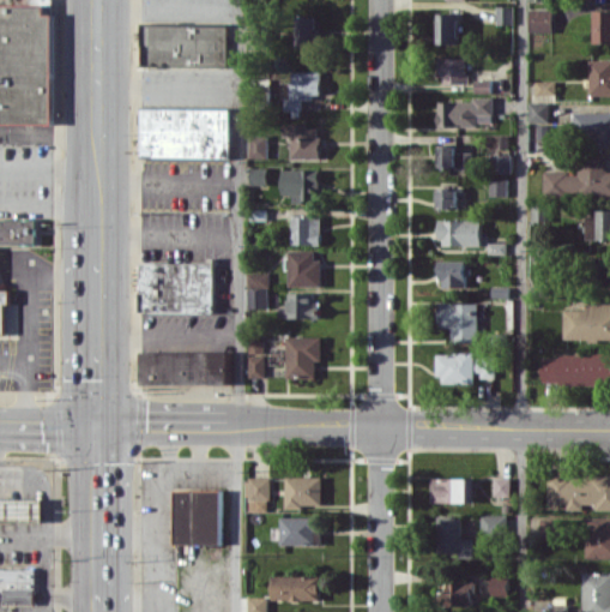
[(0,6),(12,6),(12,0),(48,0),(49,124),(0,124),(0,6)]
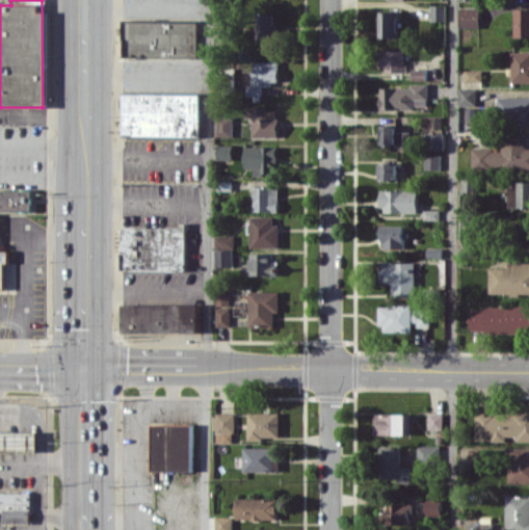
[(443,6),(428,6),(429,23),(444,23),(443,6)]
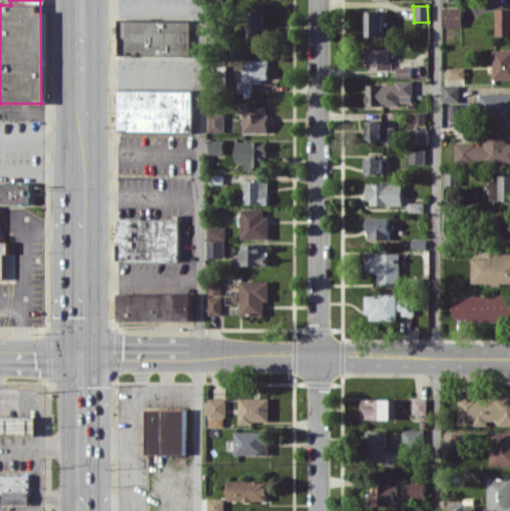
[(460,28),(460,9),(441,8),(441,28),(460,28)]
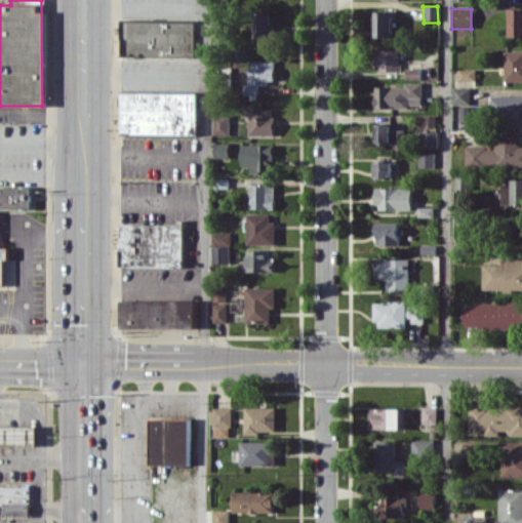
[(508,39),(521,38),(521,9),(508,10),(508,39)]
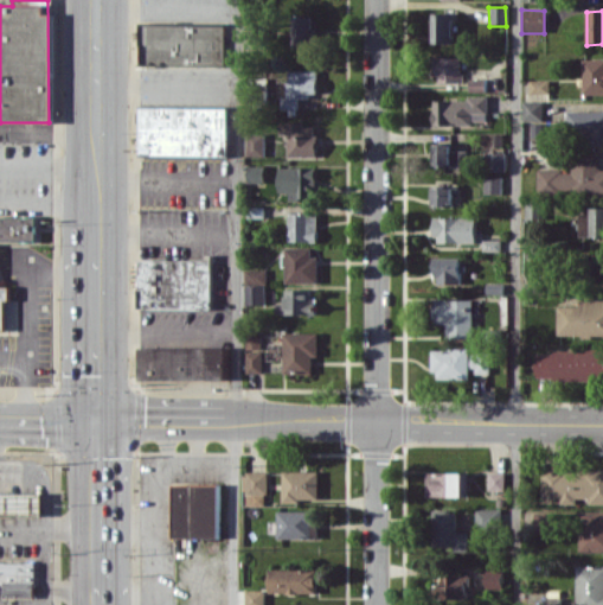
[(429,45),(453,45),(453,14),(429,16),(429,45)]
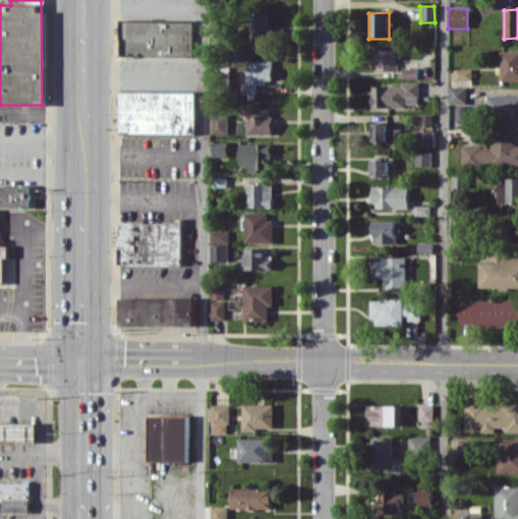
[(269,40),(270,15),(249,15),(248,40),(269,40)]
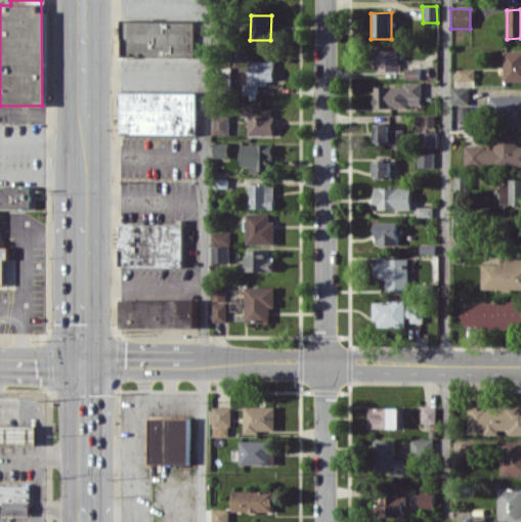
[(118,58),(118,20),(191,22),(191,58),(118,58)]
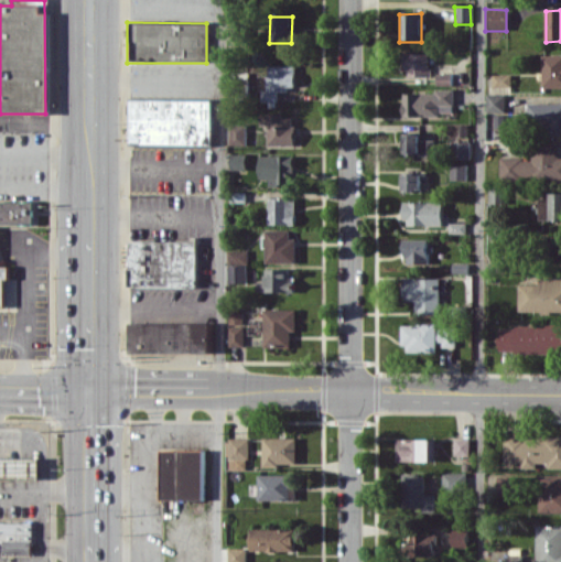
[(427,54),(402,54),(402,78),(427,77),(427,54)]
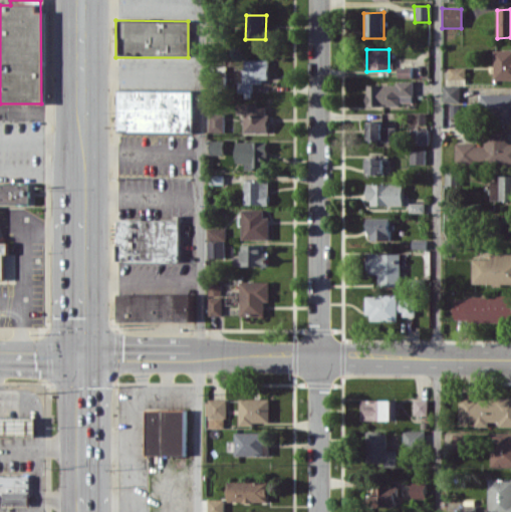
[(492,81),(510,80),(510,51),(492,51),(492,81)]
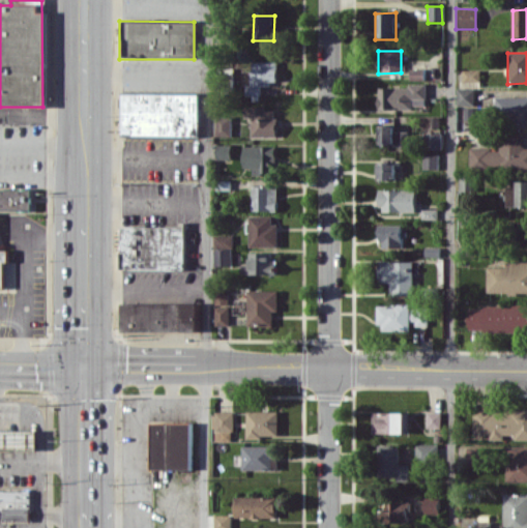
[(275,63),(251,62),(251,72),(240,72),(240,96),(260,97),(260,87),(274,88),(275,63)]
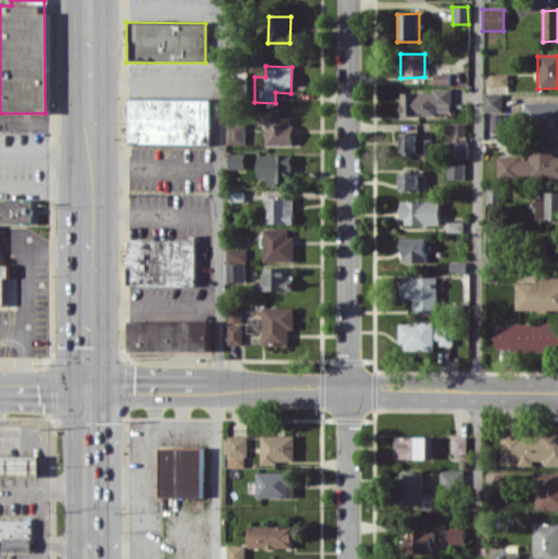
[(447,75),(432,75),(432,87),(447,87),(447,75)]
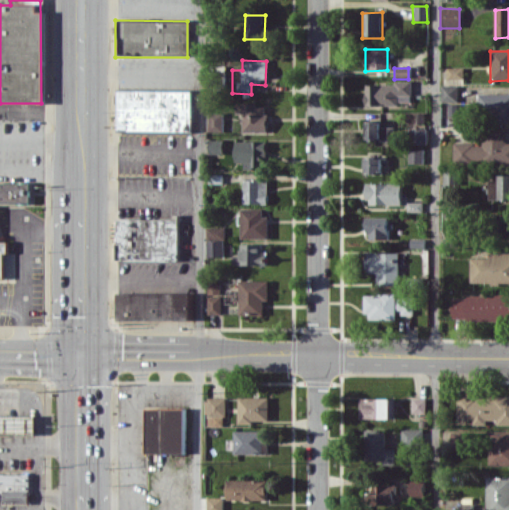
[(461,69),(445,69),(445,81),(461,80),(461,69)]
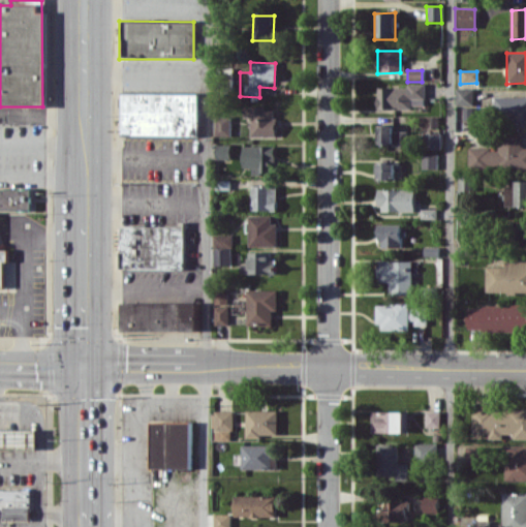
[(375,89),(375,111),(424,110),(423,85),(407,85),(407,88),(375,89)]
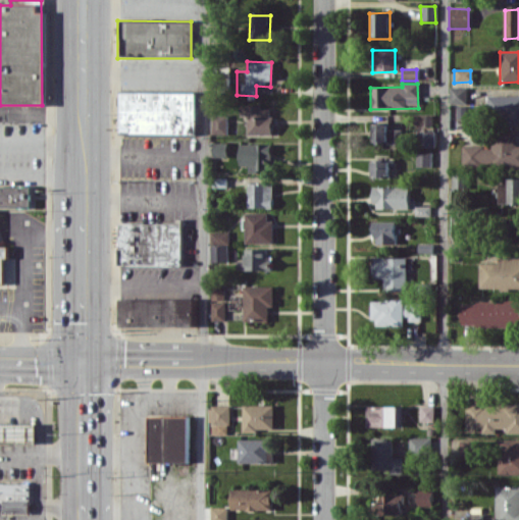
[(466,88),(448,88),(448,105),(466,105),(466,88)]
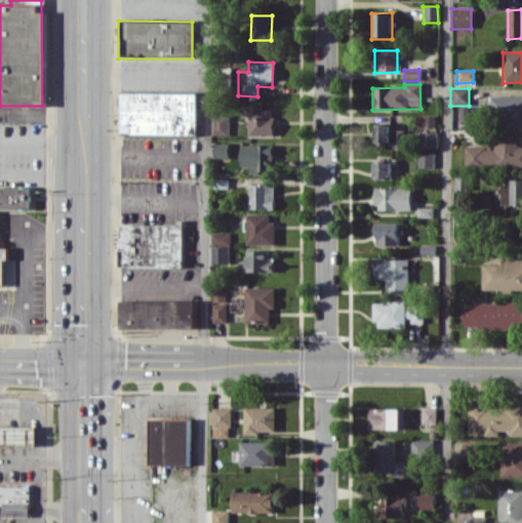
[(117,135),(118,93),(195,94),(194,135),(117,135)]
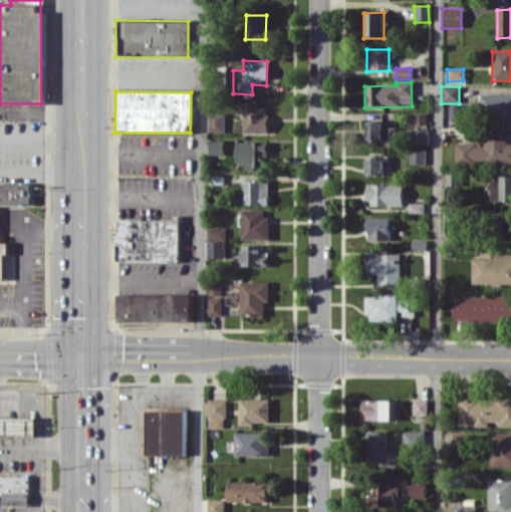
[(510,95),(479,95),(479,117),(491,117),(491,124),(510,123),(510,95)]
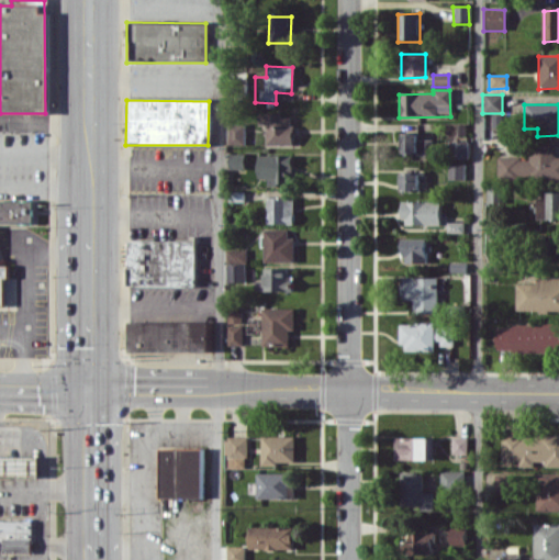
[(291,146),(290,115),(258,116),(259,147),(291,146)]
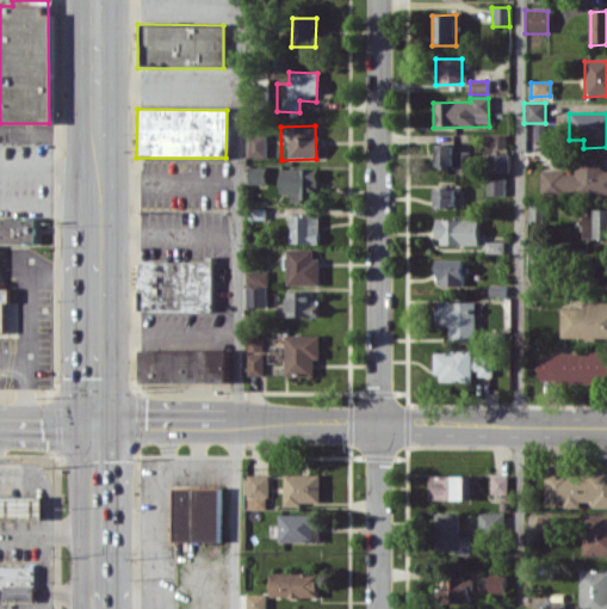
[(452,153),(452,146),(432,146),(433,168),(468,168),(468,153),(452,153)]
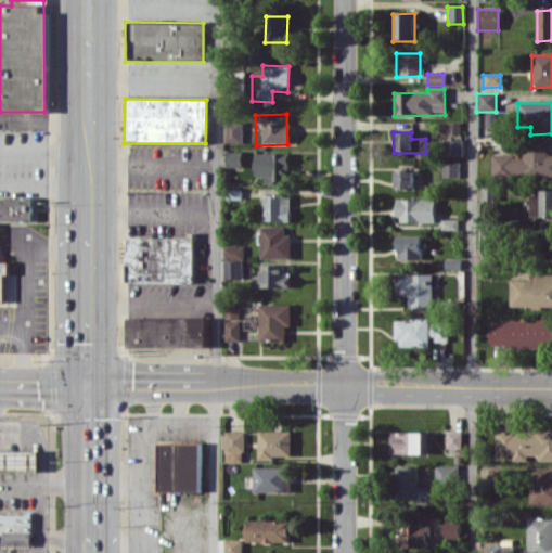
[(490,157),(490,179),(551,179),(551,156),(547,156),(548,141),(522,141),(522,157),(490,157)]
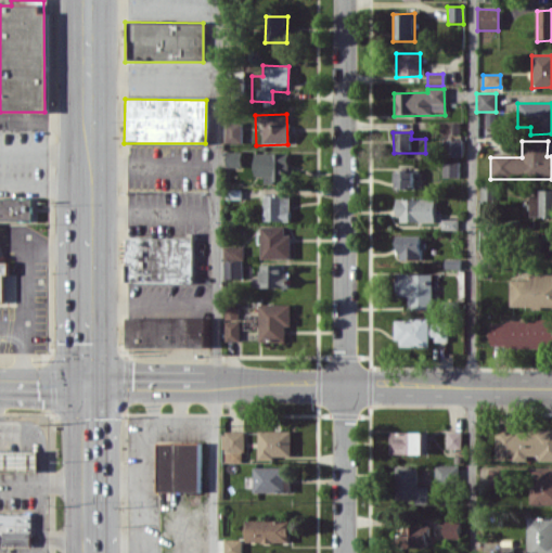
[(241,153),(226,153),(225,168),(240,168),(241,153)]
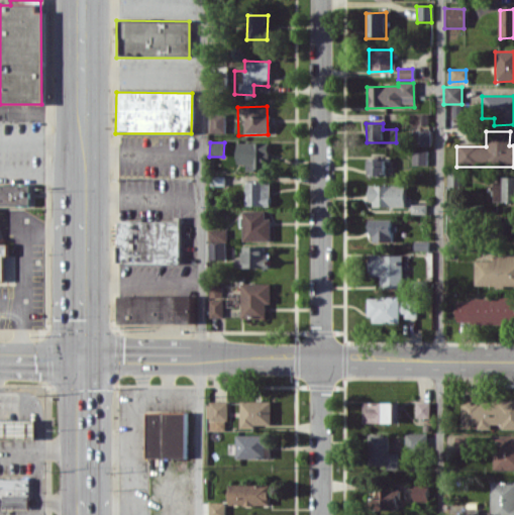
[(266,144),(236,143),(235,165),(244,166),(244,171),(265,171),(266,144)]
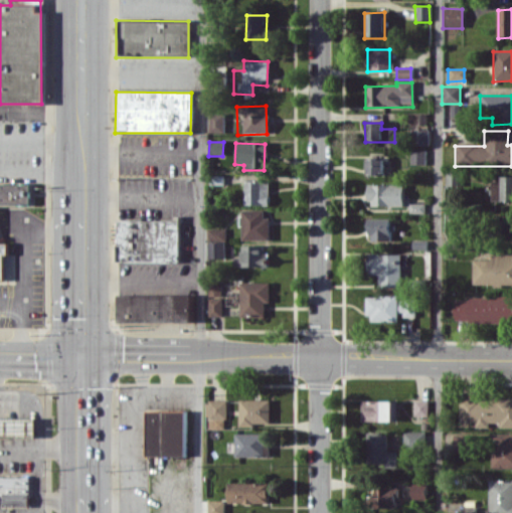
[(423,166),(424,152),(409,151),(408,165),(423,166)]
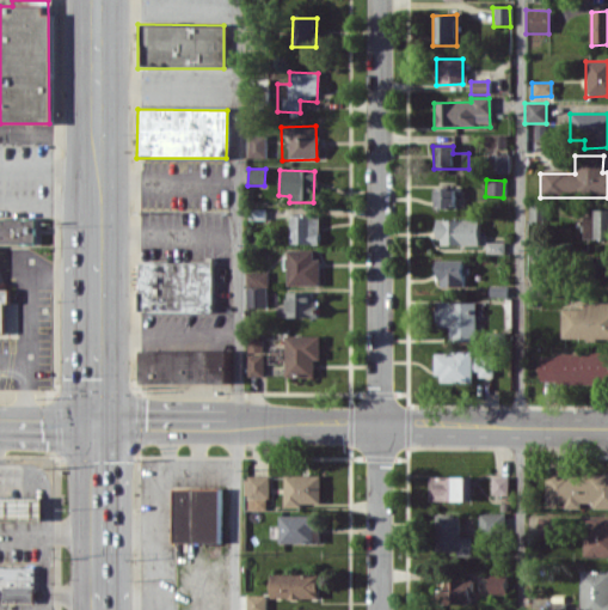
[(435,209),(454,209),(454,189),(435,189),(435,209)]
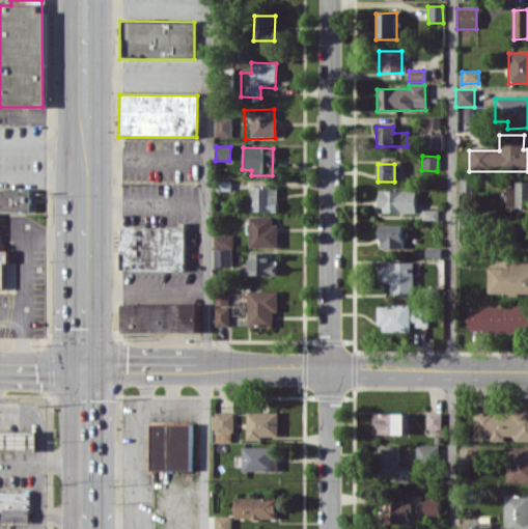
[(474,194),(474,178),(459,177),(457,193),(474,194)]
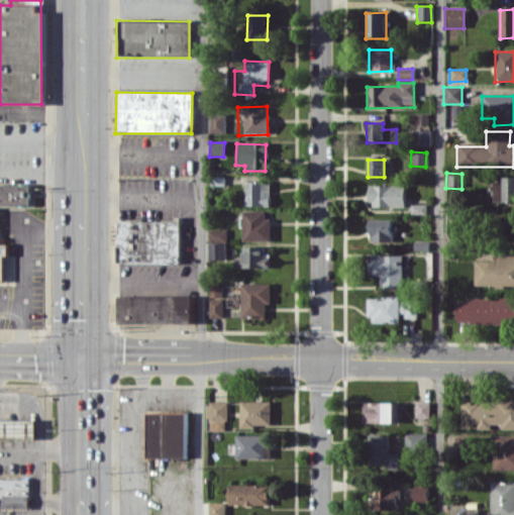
[(503,203),(513,203),(513,178),(503,178),(503,203)]
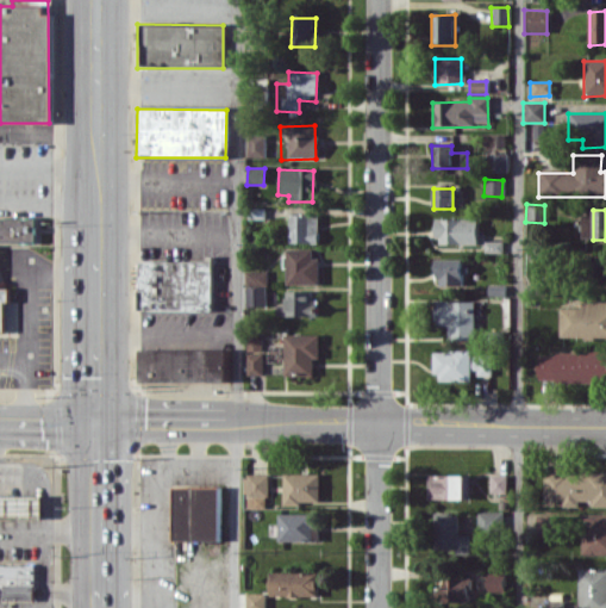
[(592,240),(592,211),(582,211),(582,240),(592,240)]
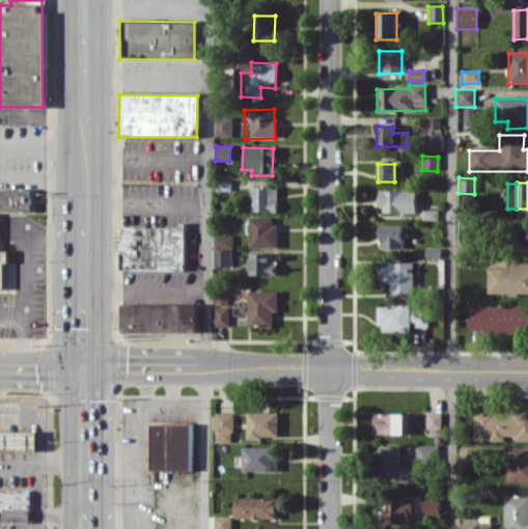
[(275,213),(276,188),(251,188),(250,213),(275,213)]
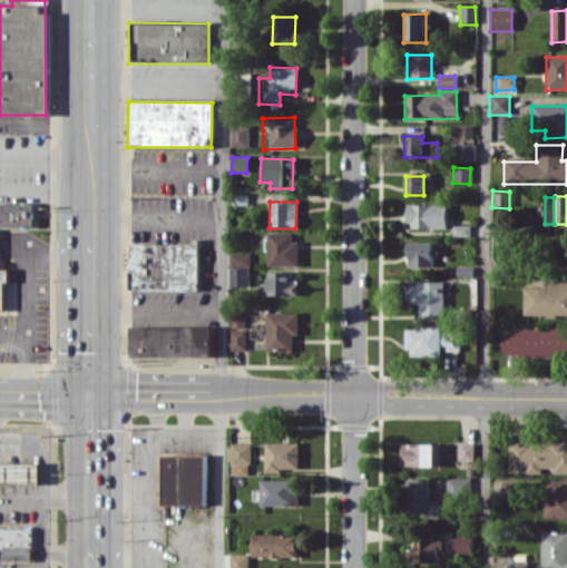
[(0,205),(32,205),(31,227),(0,227),(0,205)]
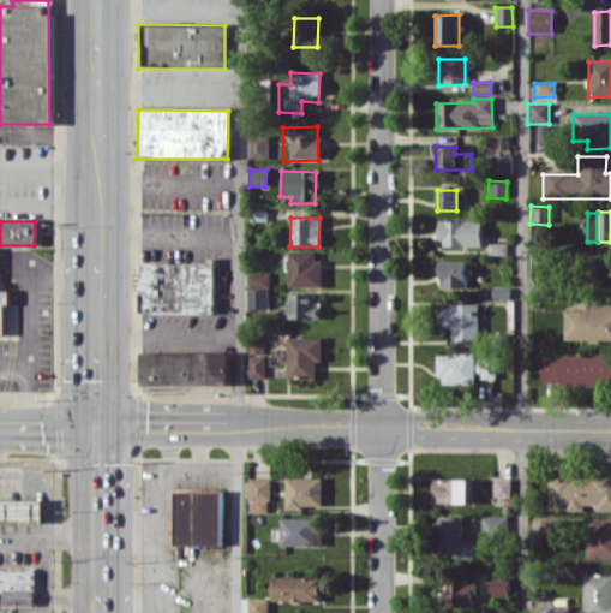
[(438,221),(438,248),(479,248),(479,222),(438,221)]
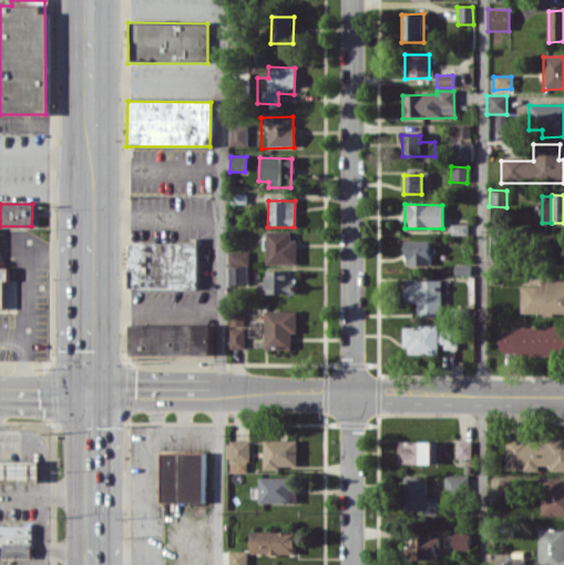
[(465,236),(467,226),(450,226),(450,236),(465,236)]
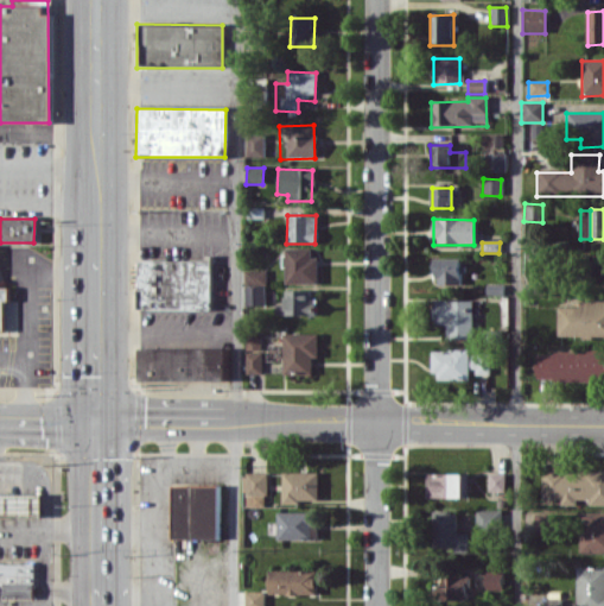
[(316,285),(316,259),(310,259),(309,250),(284,250),(284,285),(316,285)]
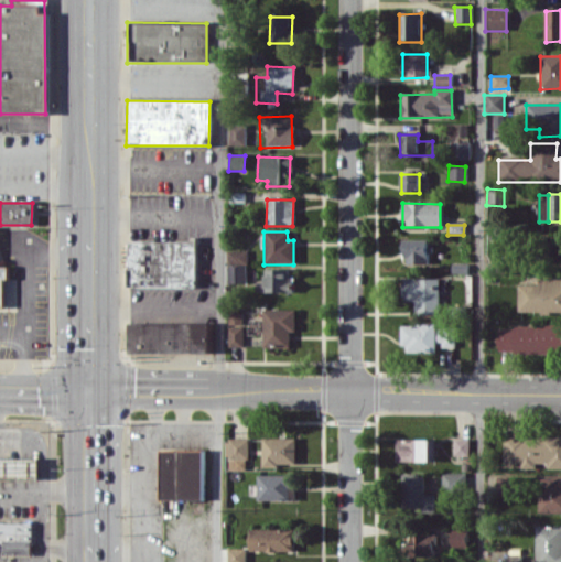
[(427,241),(402,240),(402,266),(427,266),(427,241)]
